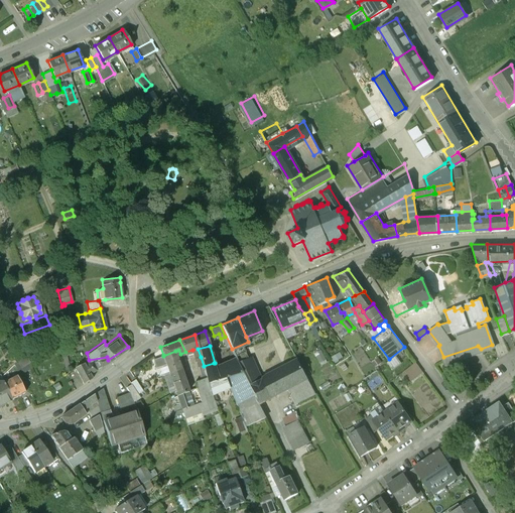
[(175,351),(163,356),(169,372),(180,368),(178,362),(182,361),(180,355),(176,356),(175,351)]
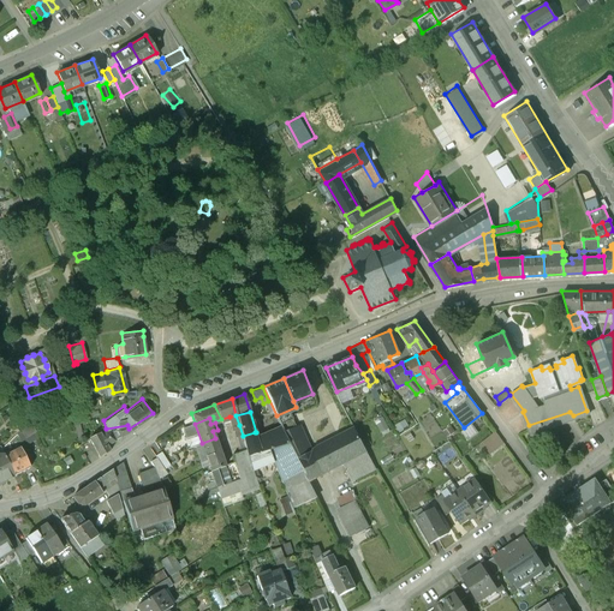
[(31,421),(16,431),(24,443),(36,436),(31,421)]
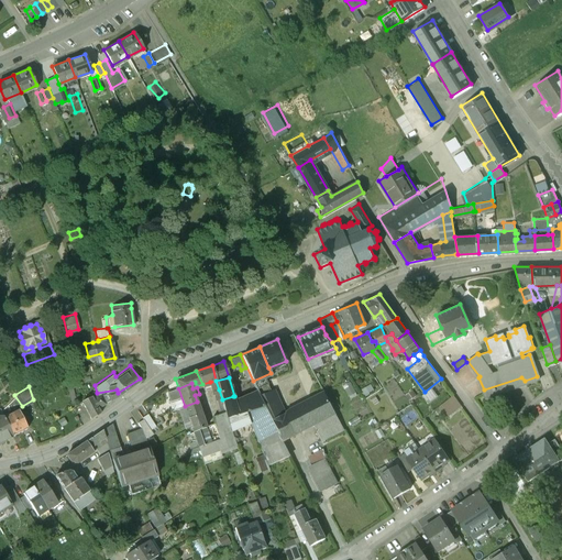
[(185,406),(178,388),(178,387),(167,392),(172,405),(172,408),(173,408),(173,409),(185,406)]
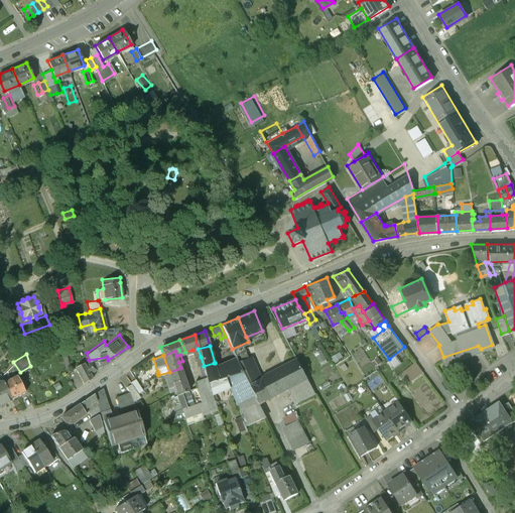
[(260,377),(250,355),(237,361),(249,383),(260,377)]
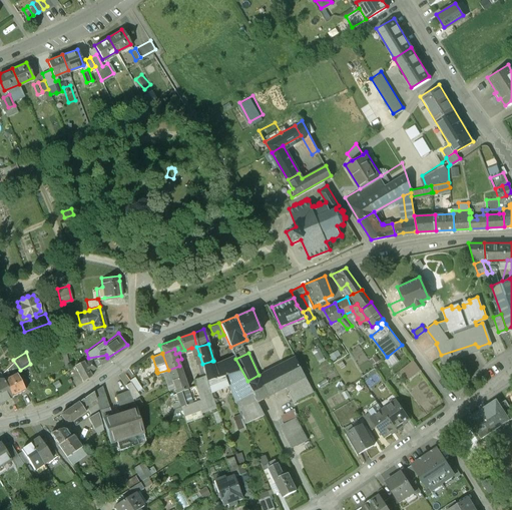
[(106,355),(88,358),(82,359),(74,364),(83,379),(90,374),(88,370),(108,359),(107,358),(106,355)]
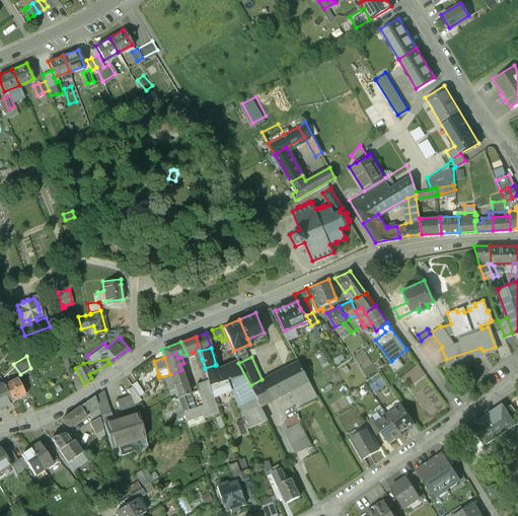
[(226,378),(243,373),(236,359),(215,368),(219,380),(218,380),(218,381),(226,378)]
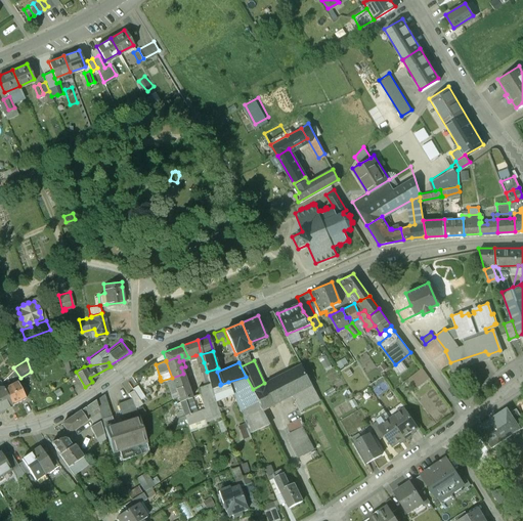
[(253,389),(262,408),(292,394),(299,409),(319,398),(302,364),(264,383),(253,389)]
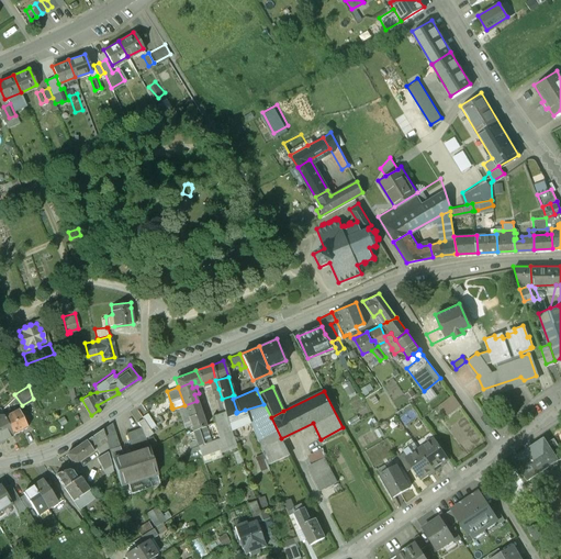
[(444,409),(447,414),(460,404),(452,393),(441,401),(446,406),(444,409)]
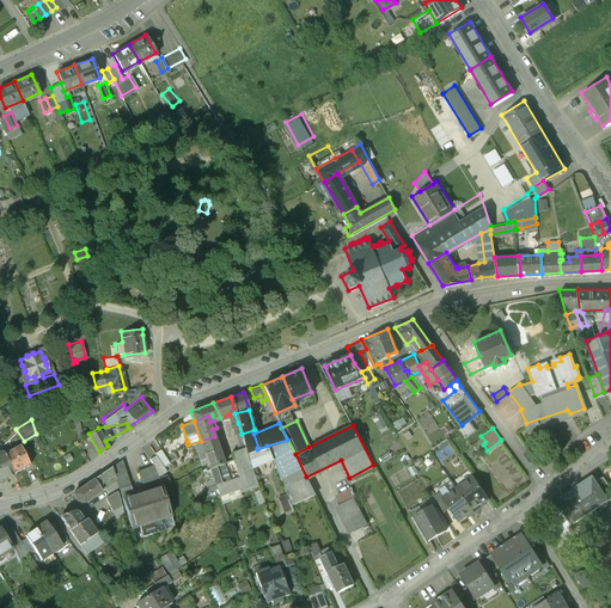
[(267,446),(257,449),(257,448),(258,448),(254,434),(254,430),(242,434),(243,436),(242,437),(244,446),(245,452),(250,465),(272,456),(267,446)]
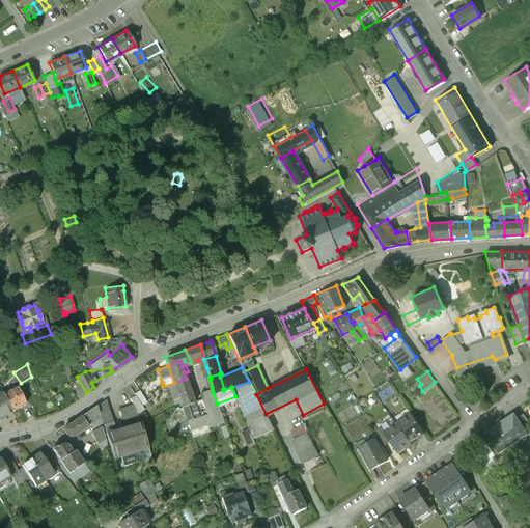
[(186,379),(174,383),(182,405),(188,403),(188,401),(189,401),(193,400),(192,397),(190,392),(194,391),(193,387),(189,388),(186,379)]
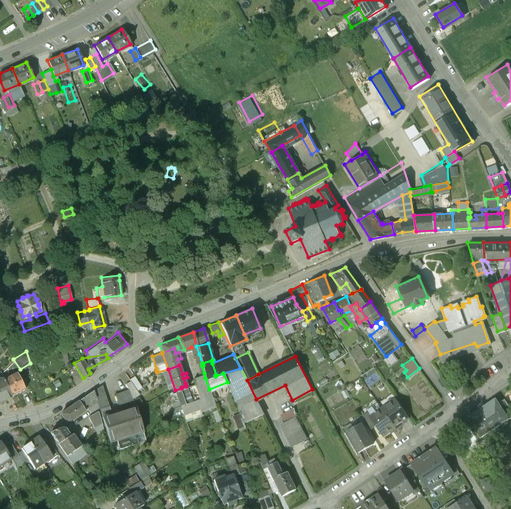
[(247,380),(240,368),(223,373),(227,382),(243,421),(263,413),(256,399),(247,380)]
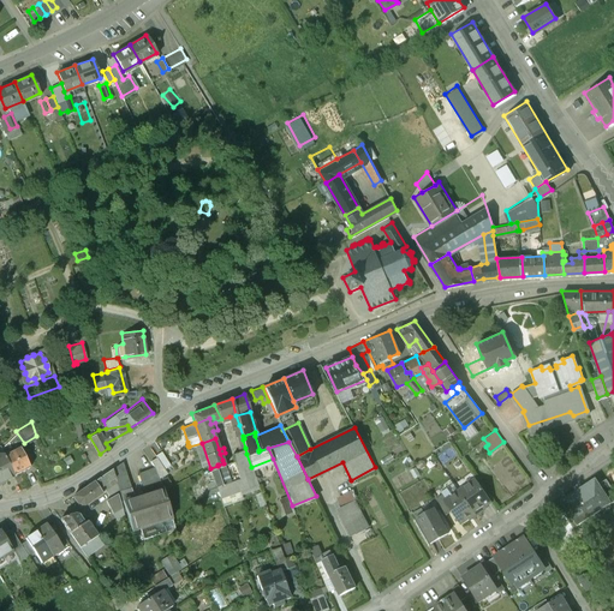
[(19,445),(4,453),(13,473),(29,465),(19,445)]
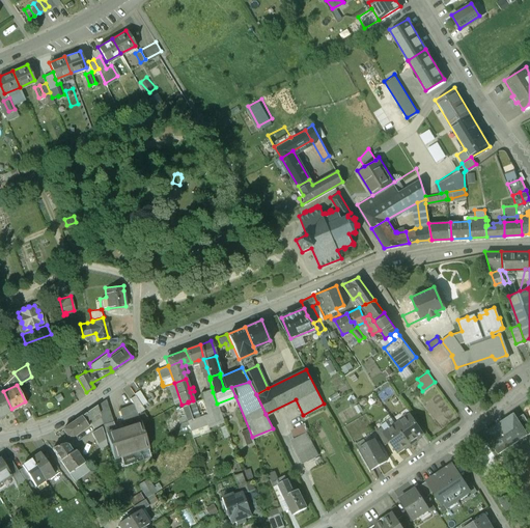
[(213,392),(212,387),(200,391),(201,397),(193,400),(198,415),(218,408),(217,404),(213,392)]
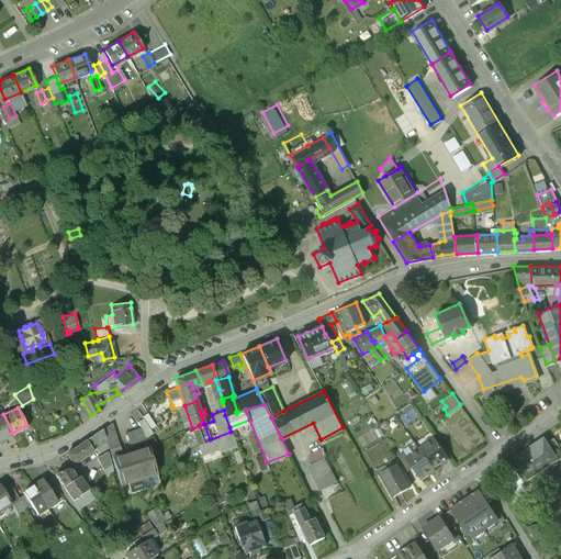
[(142,415),(149,427),(155,424),(147,411),(142,415)]
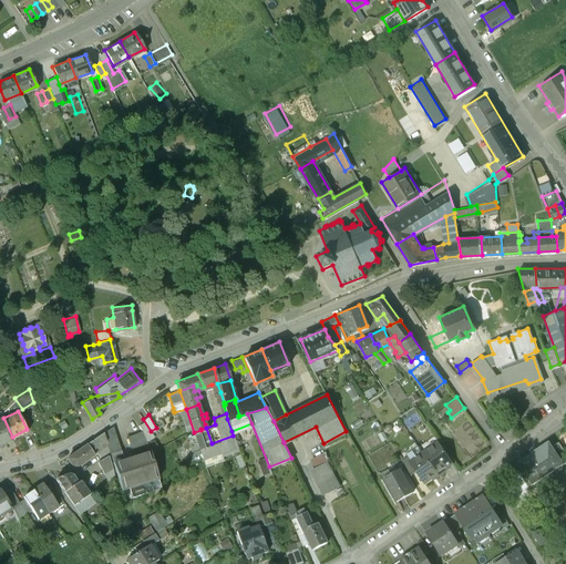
[(0,443),(12,437),(3,418),(0,418),(0,443)]
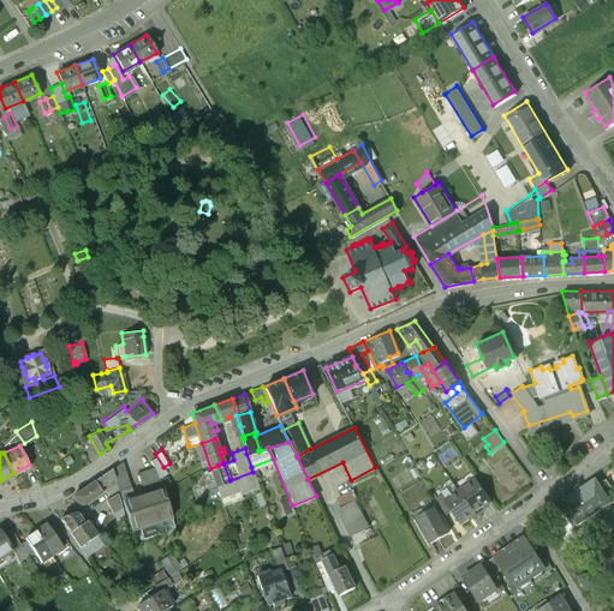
[(156,468),(159,475),(166,472),(156,455),(150,459),(154,465),(156,468)]
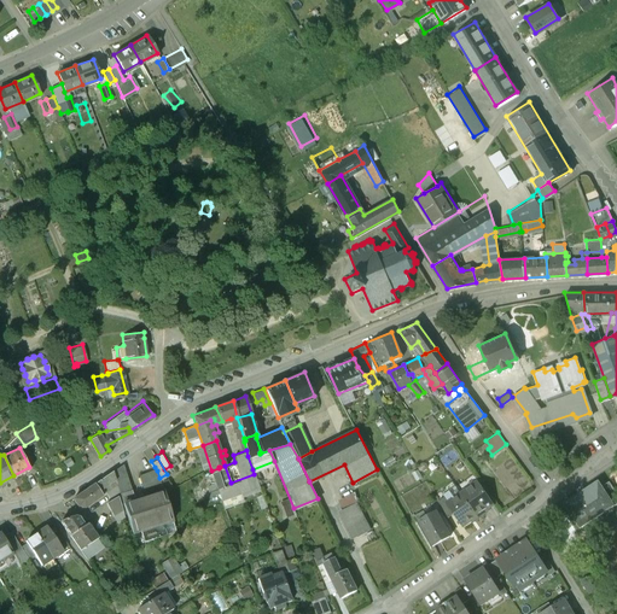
[(115,479),(124,475),(121,465),(111,471),(115,479)]
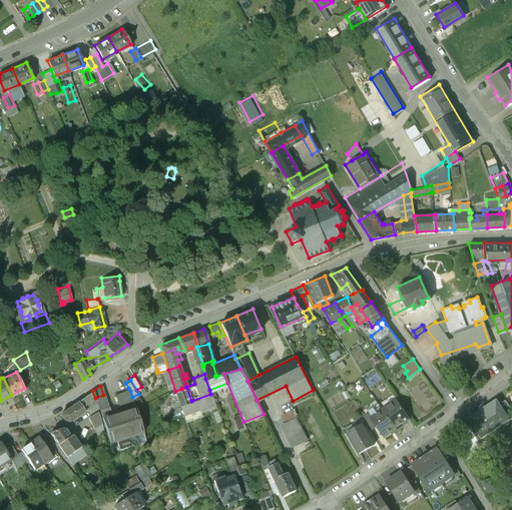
[(191,401),(186,387),(182,388),(185,396),(187,402),(191,401)]
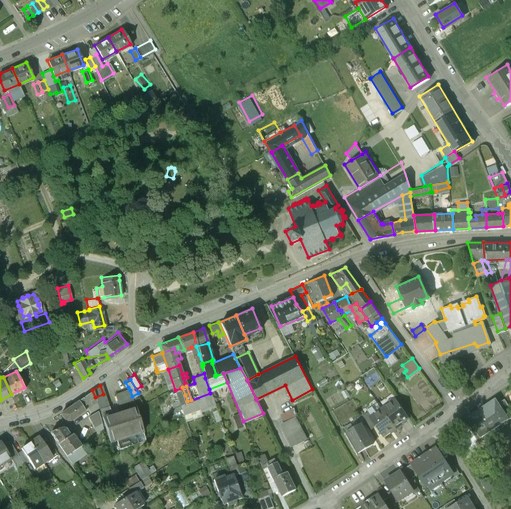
[(119,406),(134,401),(132,396),(130,390),(128,388),(114,392),(119,406)]
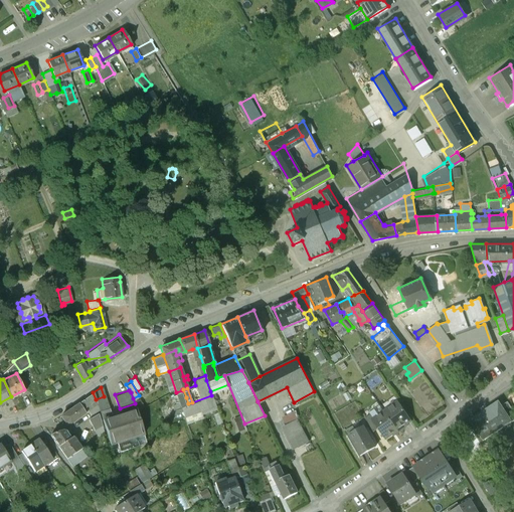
[(184,398),(182,390),(176,392),(179,400),(184,398)]
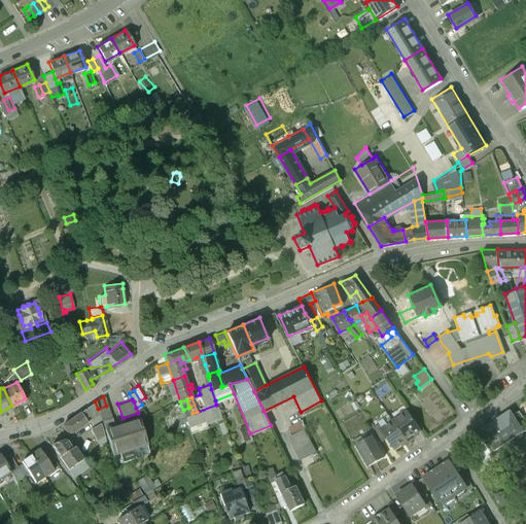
[(83,418),(98,409),(95,402),(61,425),(65,431),(71,432),(86,423),(83,418)]
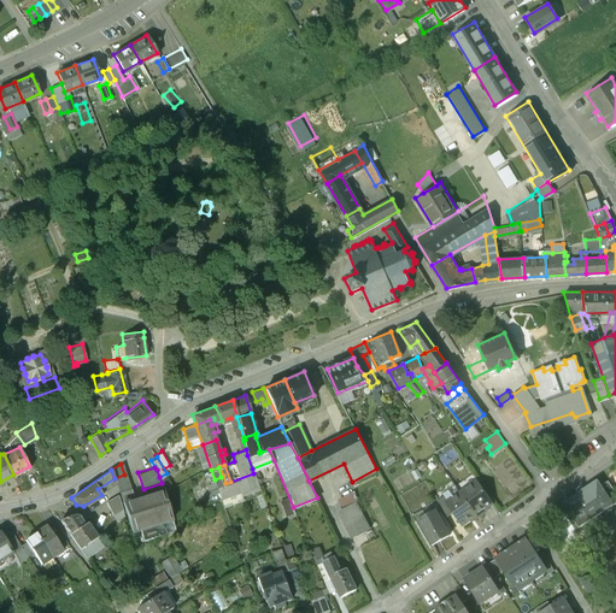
[(473,472),(456,483),(461,490),(475,512),(492,501),(473,472)]
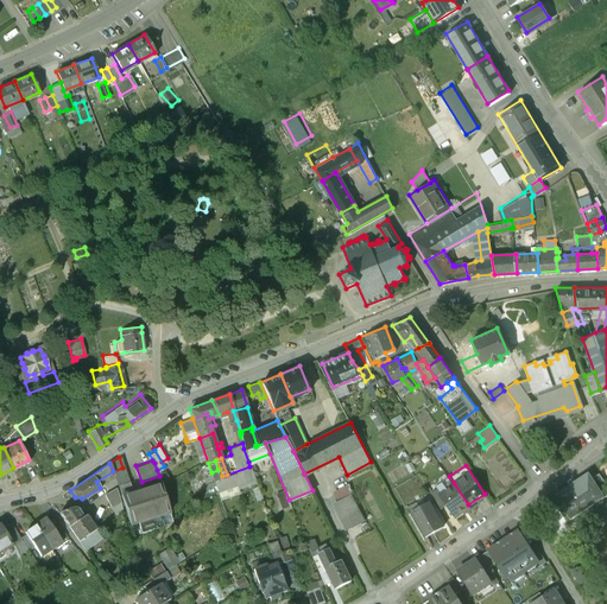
[(217,470),(212,472),(215,483),(222,501),(241,494),(240,490),(257,484),(250,466),(227,475),(222,476),(220,469),(217,470)]
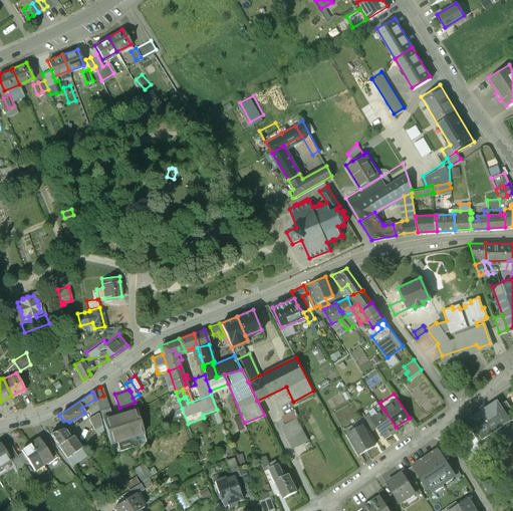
[(103,396),(95,399),(96,401),(98,408),(104,426),(108,441),(116,439),(118,448),(146,440),(135,403),(119,408),(120,411),(105,416),(102,408),(107,406),(103,396)]
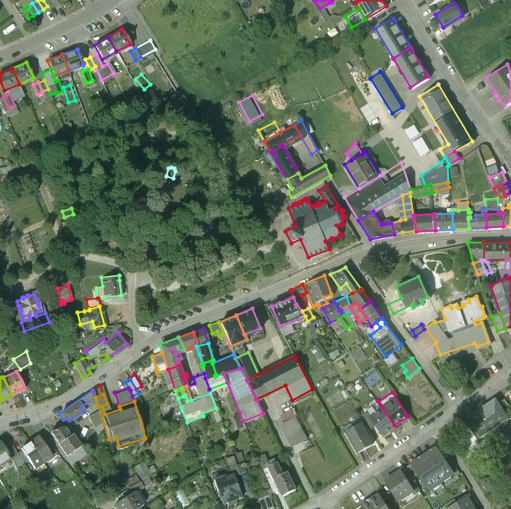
[(498,395),(466,416),(479,436),(510,415),(498,395)]
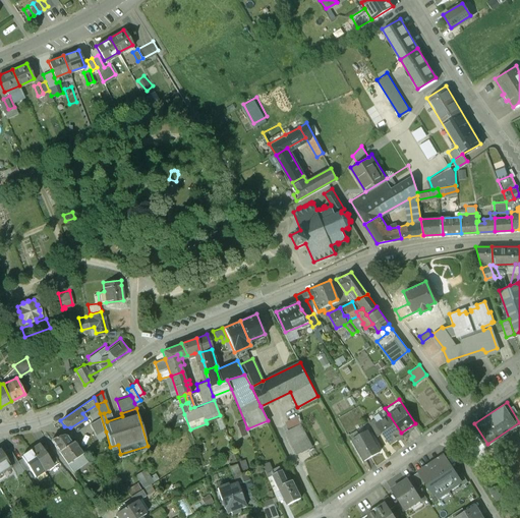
[(167,419),(184,414),(181,405),(164,410),(167,419)]
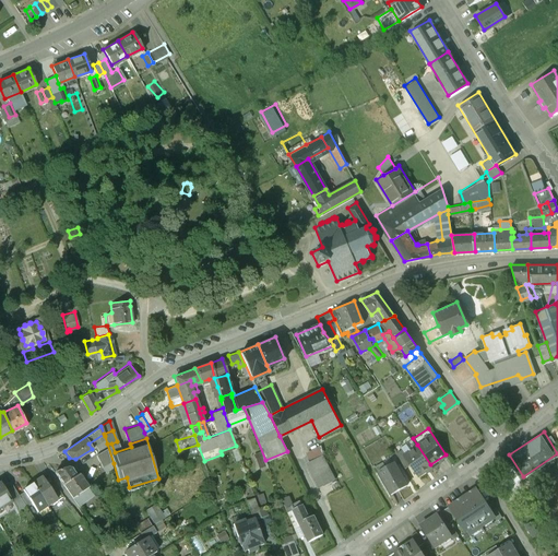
[(107,444),(105,436),(95,445),(98,450),(107,444)]
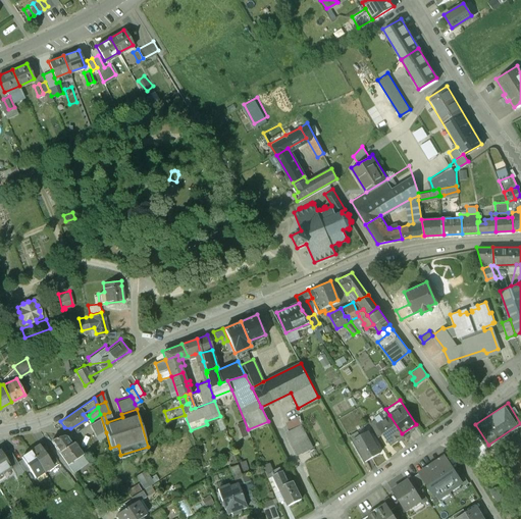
[(389,415),(377,422),(377,423),(383,431),(389,442),(402,433),(389,415)]
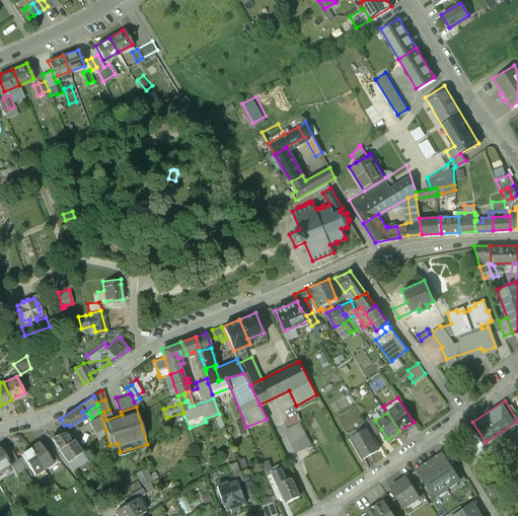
[(295,414),(282,420),(286,428),(284,429),(295,450),(309,443),(295,414)]
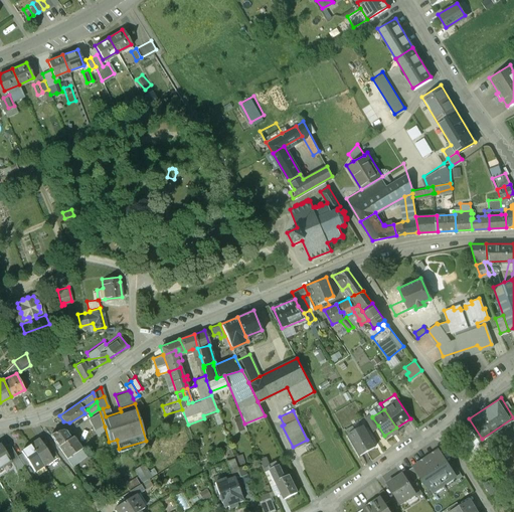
[(100,420),(98,412),(89,418),(92,425),(98,421),(100,420)]
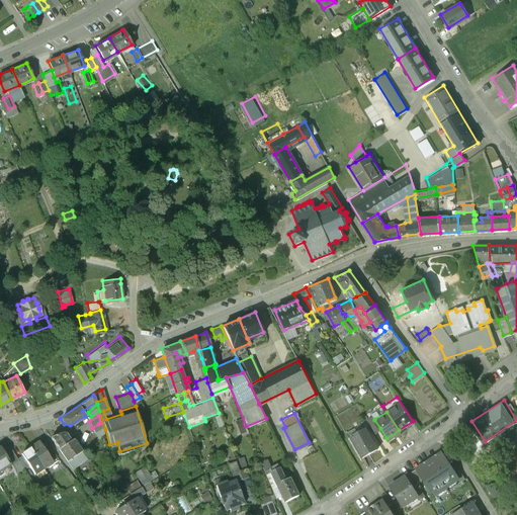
[(380,428),(374,420),(374,419),(371,415),(366,418),(374,432),(380,428)]
